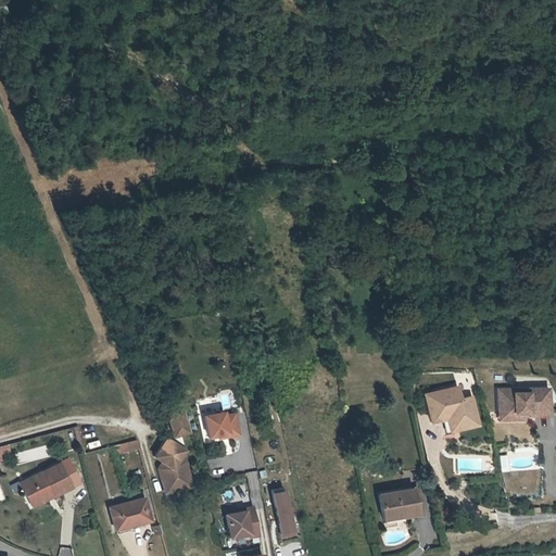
[(445,432),(478,425),(477,420),(475,413),(471,396),(459,399),(457,388),(425,394),(430,422),(443,420),(445,432)]
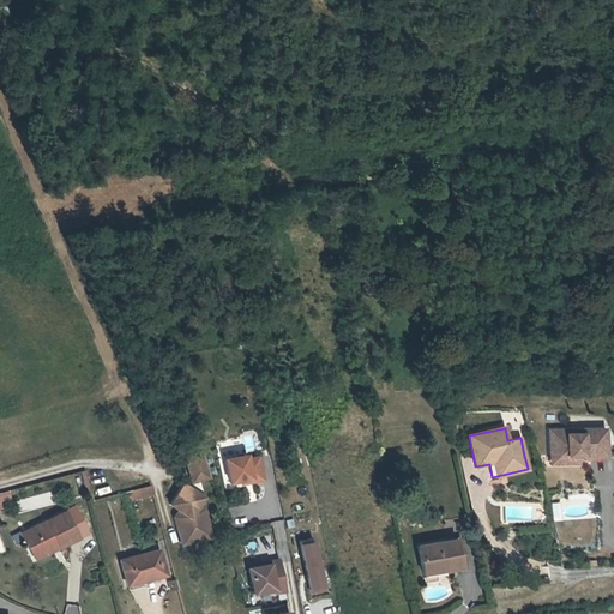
[(567,455),(567,464),(578,463),(578,459),(595,459),(595,456),(607,456),(607,429),(549,429),(551,456),(567,455)]
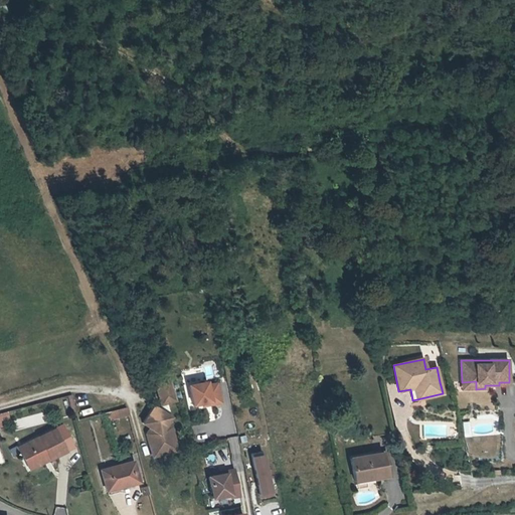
[(171,380),(156,383),(161,402),(166,401),(166,402),(176,399),(171,380)]
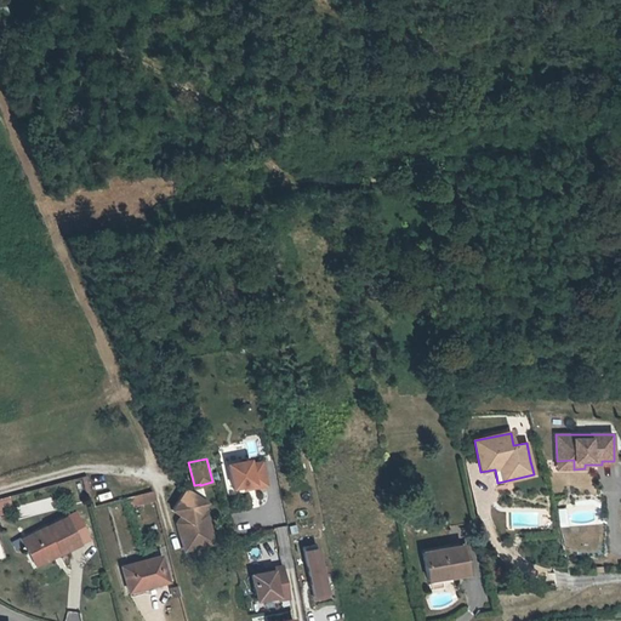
[(255,460),(229,466),(235,491),(245,489),(246,491),(269,486),(265,461),(256,463),(255,460)]
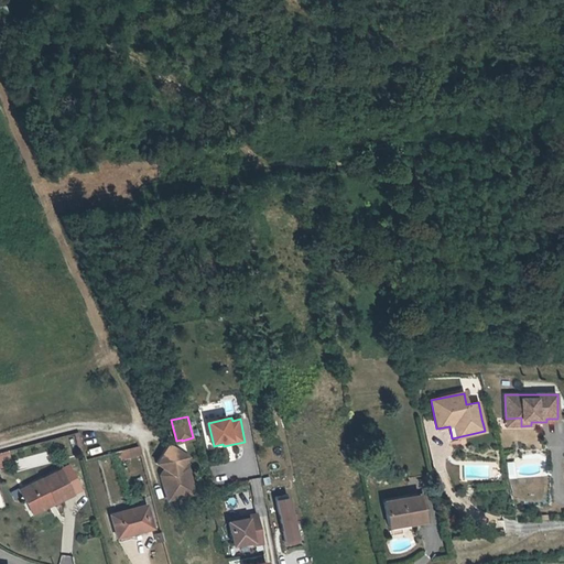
[(182,441),(182,440),(176,441),(177,444),(175,448),(173,446),(167,444),(155,462),(163,467),(167,469),(162,477),(165,487),(176,494),(187,477),(176,470),(181,463),(186,456),(184,454),(185,453),(182,441)]
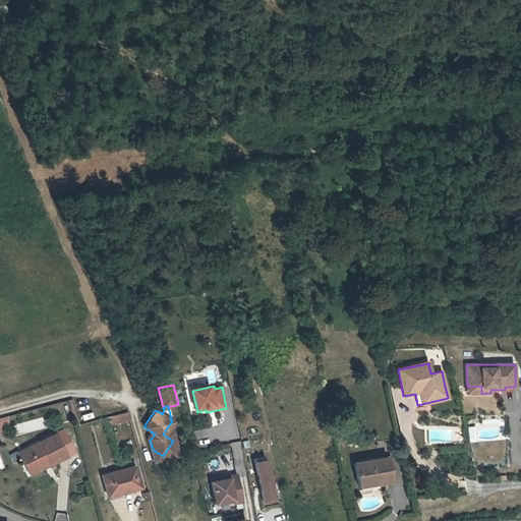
[(127,412),(106,418),(108,425),(129,419),(127,412)]
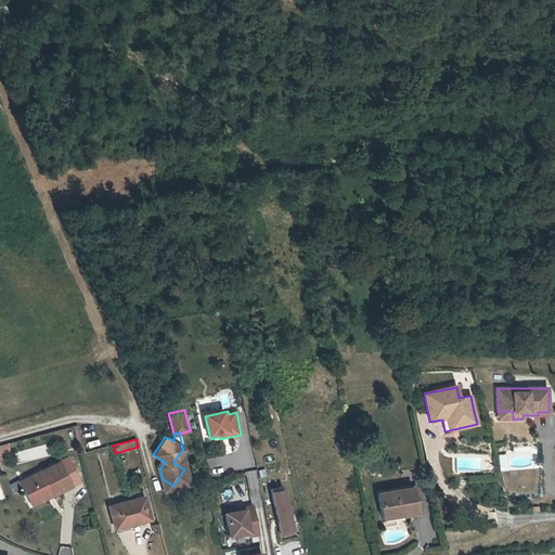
[(165,462),(160,460),(156,466),(164,492),(191,485),(184,460),(178,455),(173,463),(184,469),(173,486),(163,479),(159,469),(165,462)]
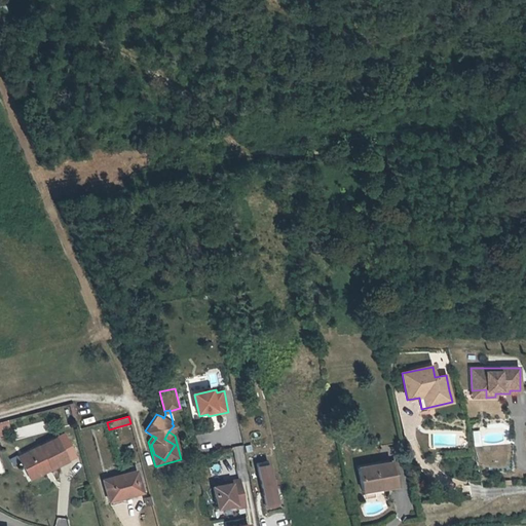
[(54,438),(23,453),(26,459),(21,462),(29,478),(49,467),(47,464),(64,456),(54,438)]
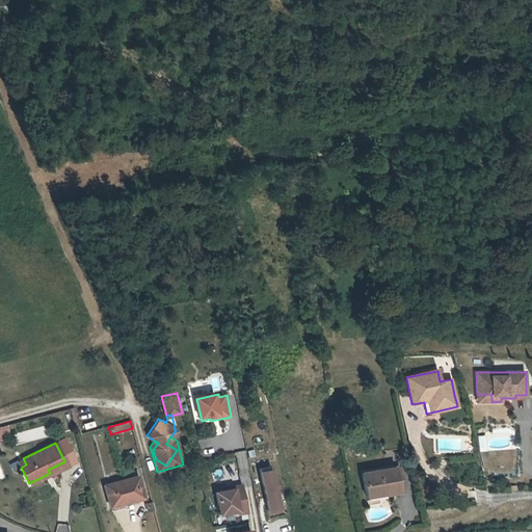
[(26,464),(23,458),(18,461),(21,468),(26,464)]
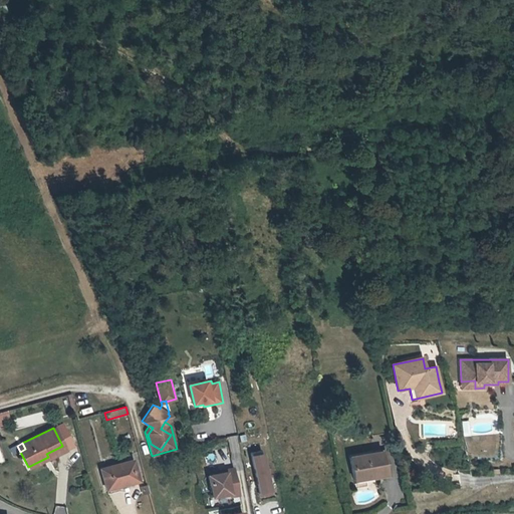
[(46,454),(48,457),(64,449),(62,446),(46,454)]
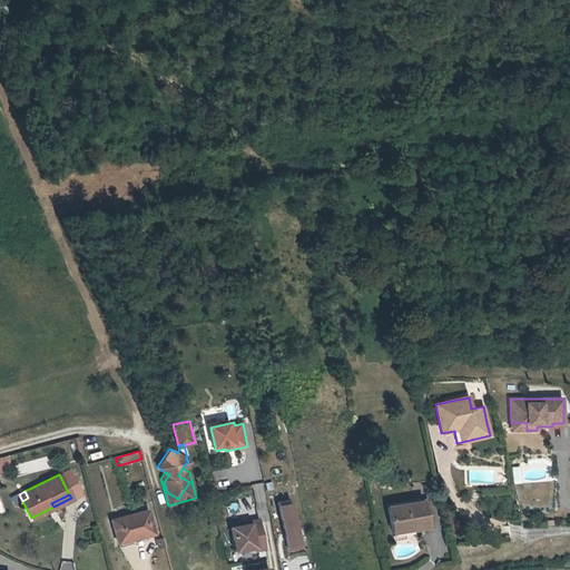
[(389,508),(393,533),(409,530),(429,527),(426,514),(430,514),(428,500),(389,508)]
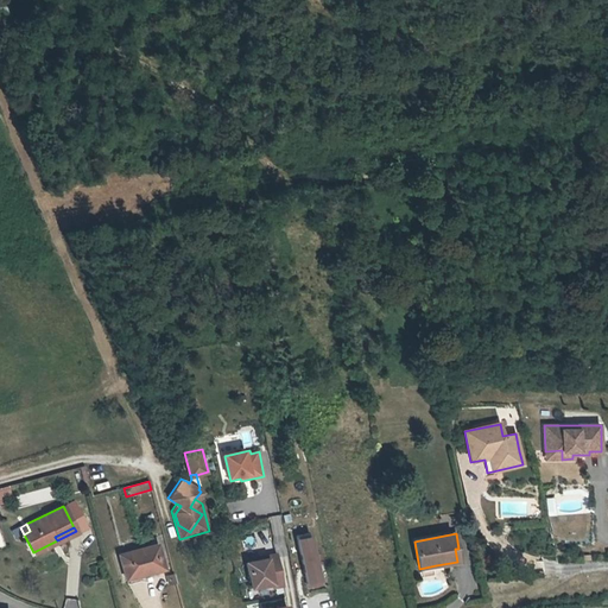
[(315,538),(299,540),(308,588),(324,584),(315,538)]
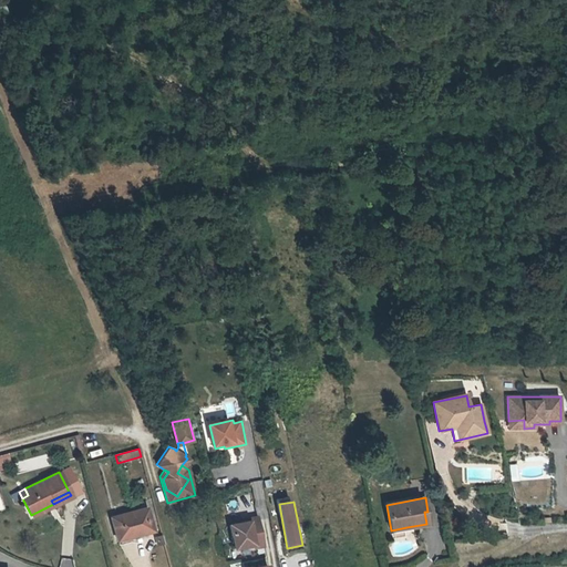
[(120,542),(155,532),(148,508),(113,518),(120,542)]
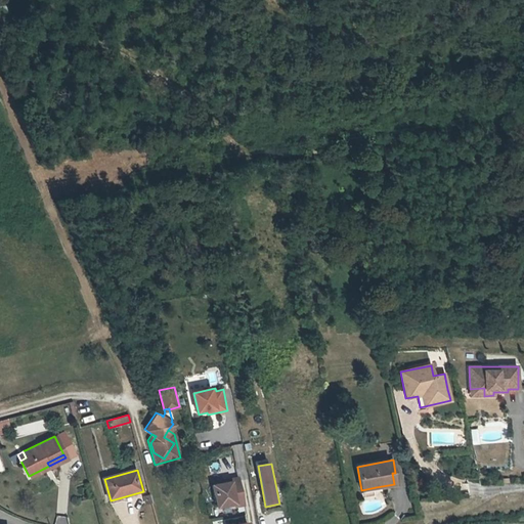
[(241,498),(237,478),(229,480),(229,482),(212,485),(216,507),(233,504),(233,499),(241,498)]
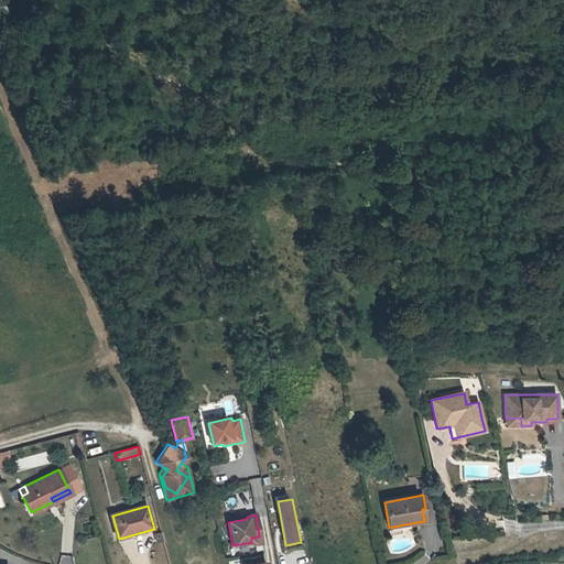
[(404,524),(389,528),(391,535),(405,532),(404,524)]
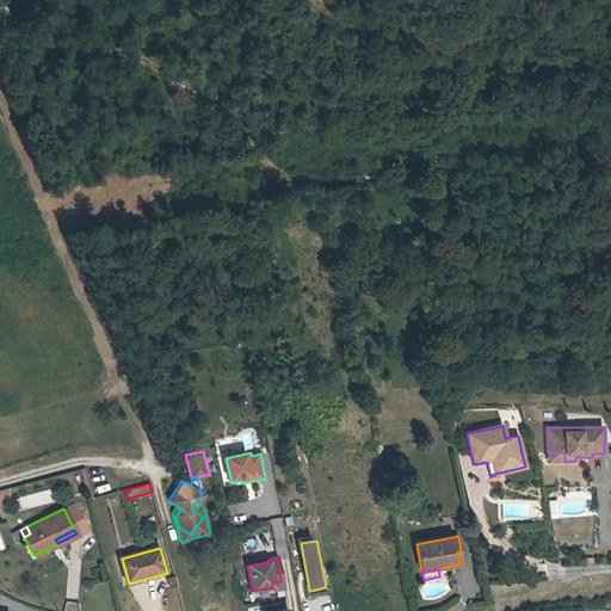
[(78,610),(80,604),(66,600),(62,610),(78,610)]
